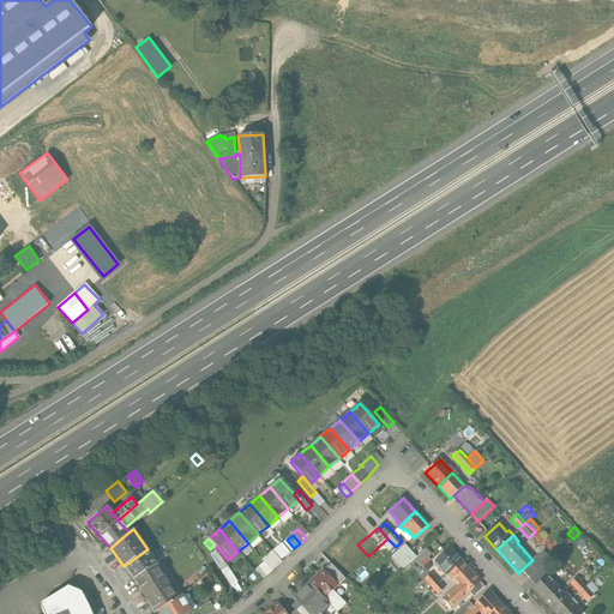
[(404,545),(391,557),(404,569),(416,557),(404,545)]
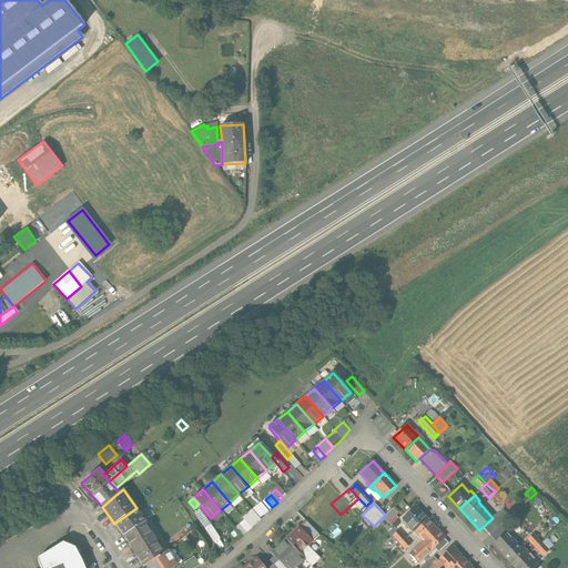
[(265,515),(264,514),(260,508),(259,507),(253,511),(260,519),(265,515)]
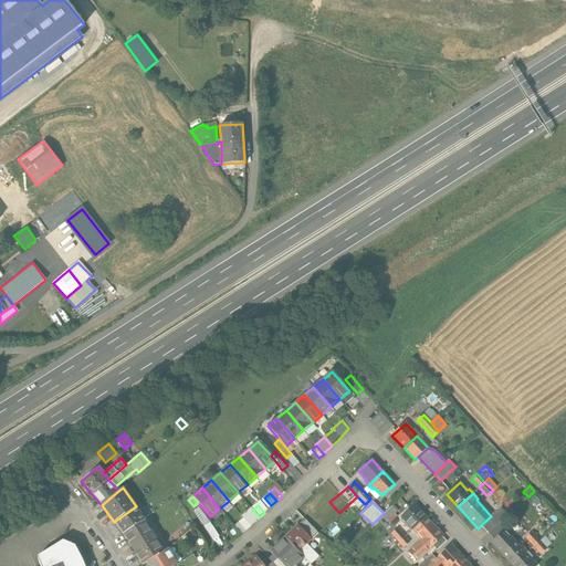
[(402,516),(413,530),(426,517),(415,505),(402,516)]
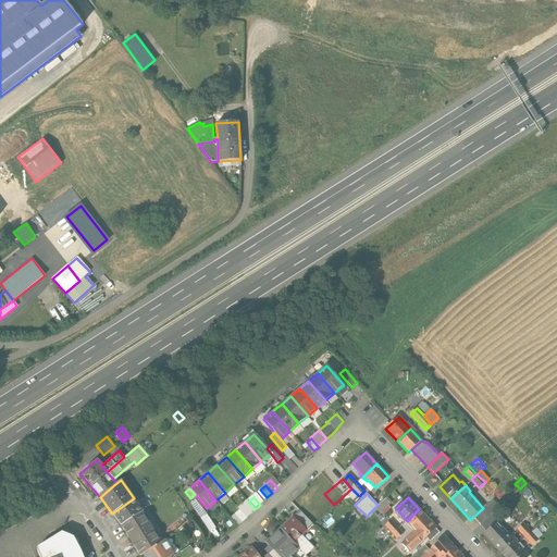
[(143,511),(134,498),(112,514),(121,524),(143,511)]
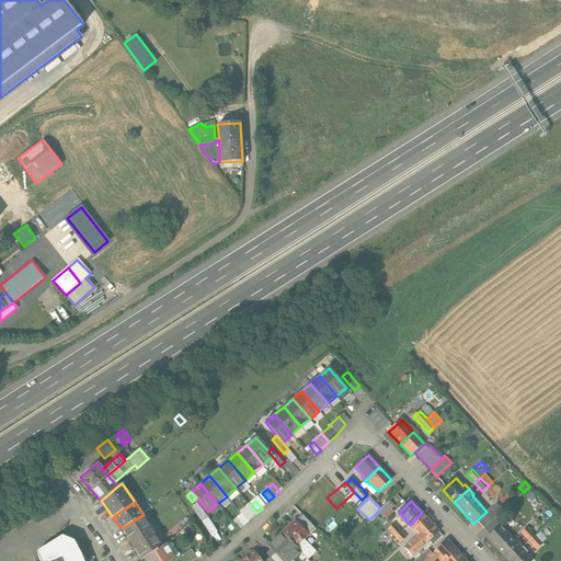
[(258,514),(256,513),(250,505),(249,503),(239,511),(241,513),(249,522),(258,514)]
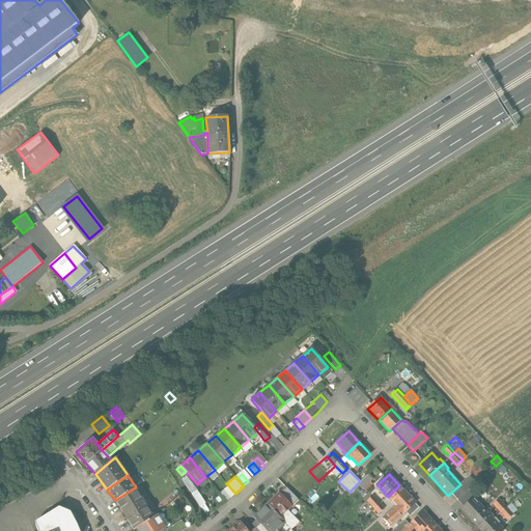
[(470,476),(460,484),(451,493),(458,500),(469,492),(477,483),(470,476)]
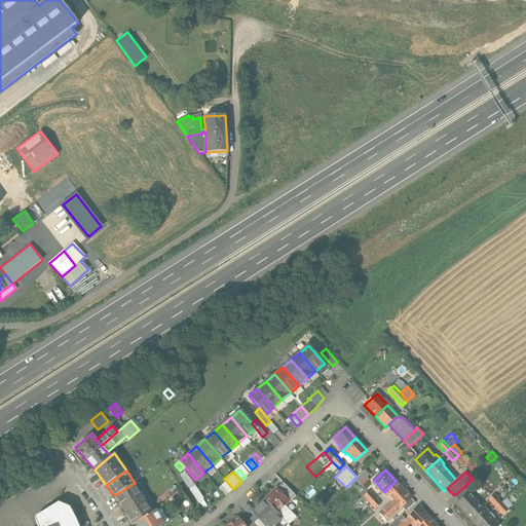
[(185,483),(192,491),(196,488),(194,486),(189,479),(185,483)]
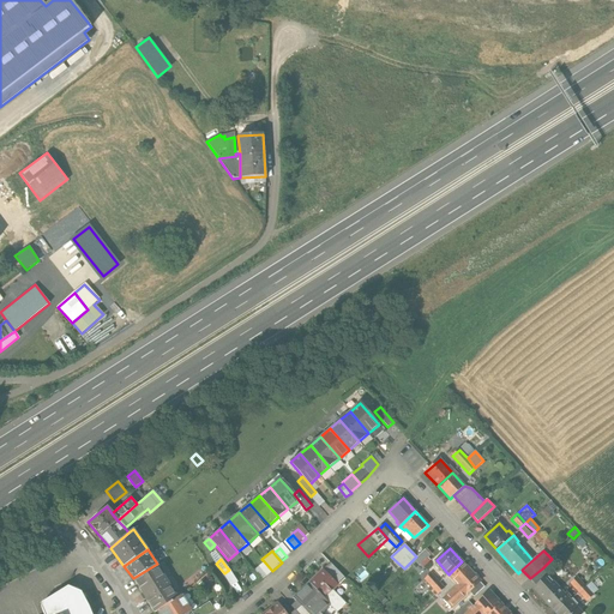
[(268,575),(272,571),(264,561),(259,566),(268,575)]
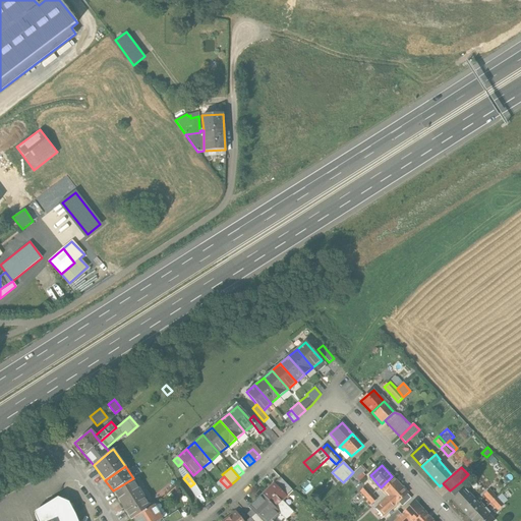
[(407,494),(392,476),(381,487),(389,496),(375,508),(383,516),(398,502),(407,494)]
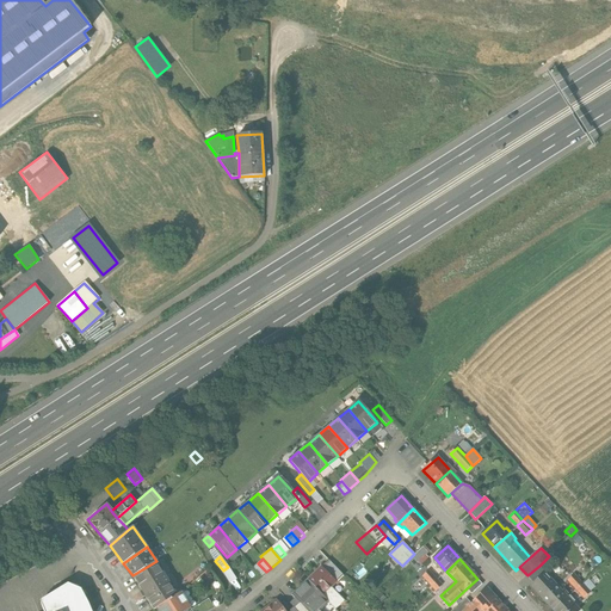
[(328,560),(321,566),(337,581),(343,575),(328,560)]
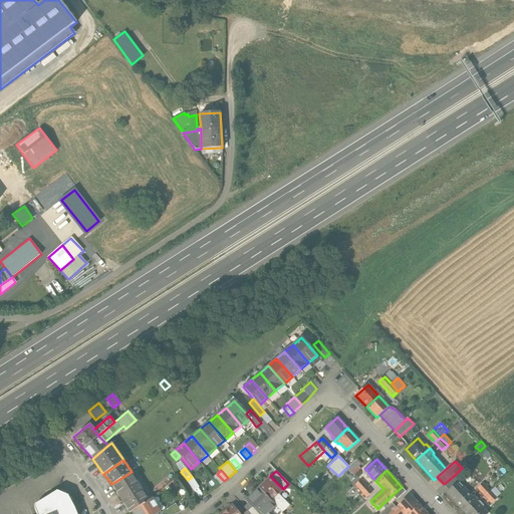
[(149,500),(132,472),(111,484),(129,513),(132,511),(149,500)]
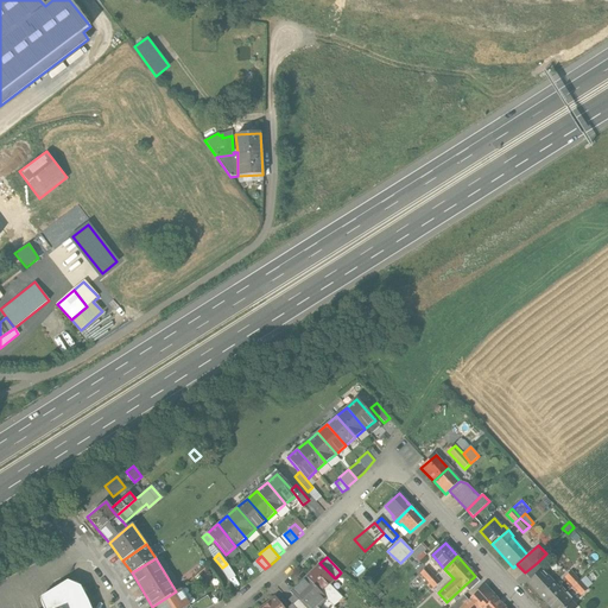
[(329,584),(335,578),(320,563),(305,577),(321,593),(329,584)]
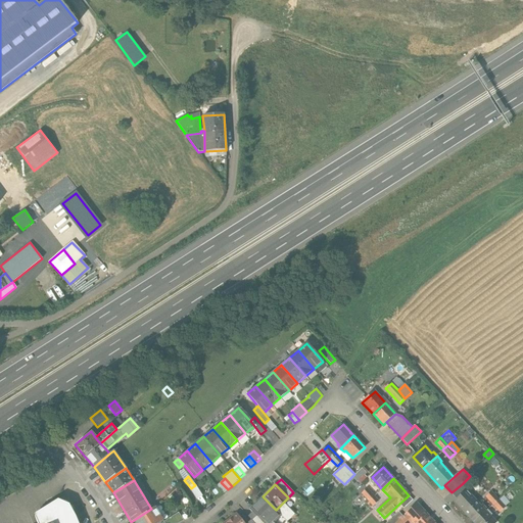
[(452,492),(458,498),(467,490),(462,484),(452,492)]
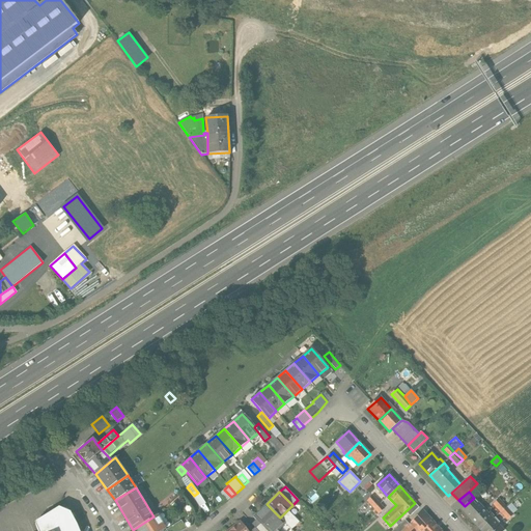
[(194,496),(193,496),(199,506),(204,503),(198,493),(194,496)]
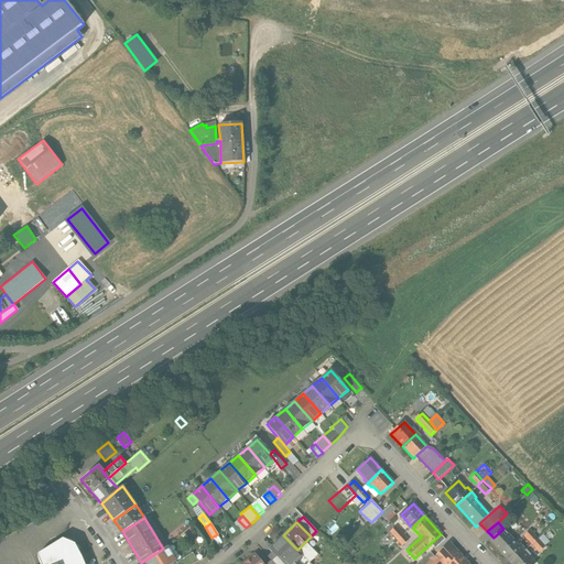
[(408,540),(396,527),(390,532),(402,545),(408,540)]
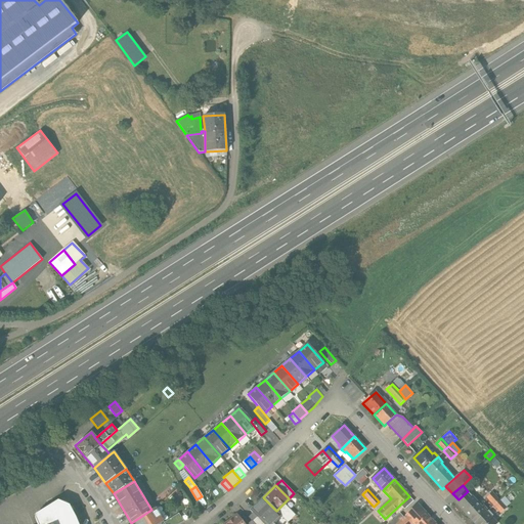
[(455,503),(474,523),(487,512),(468,491),(459,499),(455,503)]
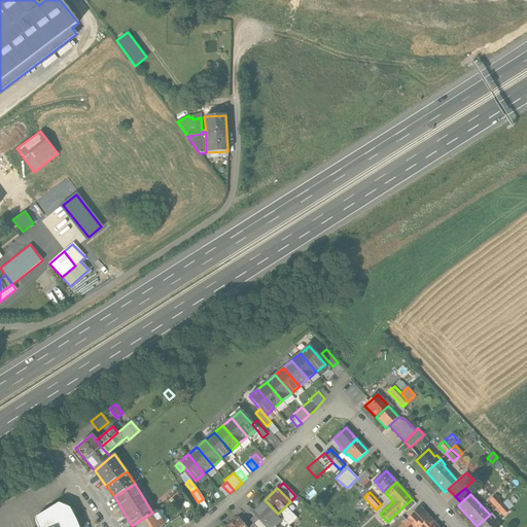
[(495,495),(490,500),(503,516),(508,511),(495,495)]
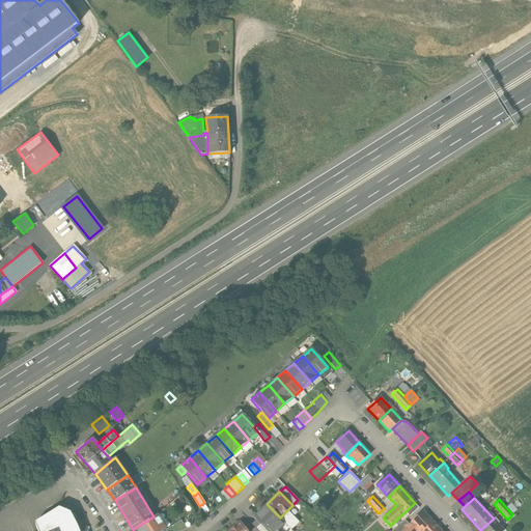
[(419,507),(415,503),(406,511),(410,515),(419,507)]
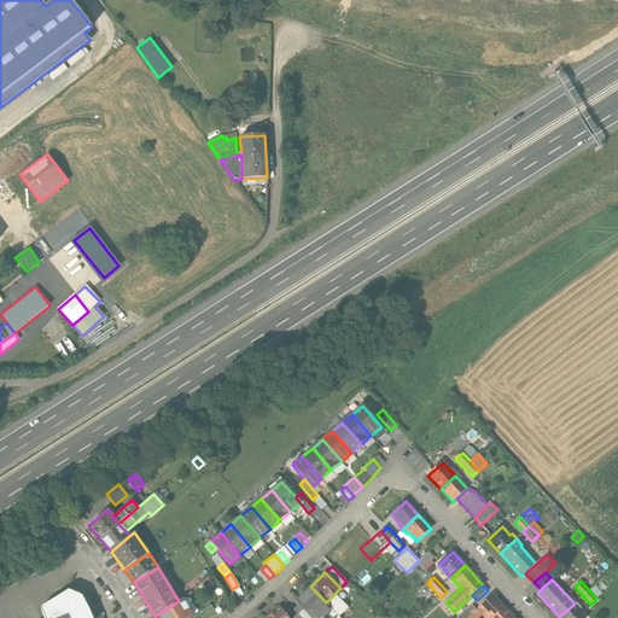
[(321,617),(332,608),(326,602),(310,587),(296,601),(298,604),(312,617),(321,617)]
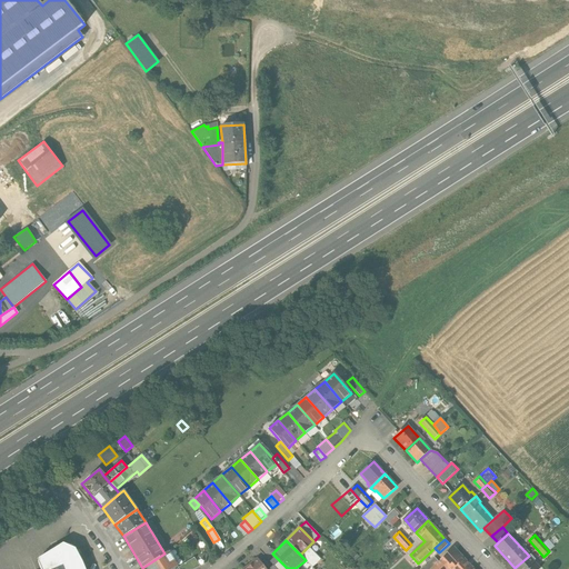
[(39,558),(38,562),(40,568),(85,568),(82,562),(75,549),(63,543),(39,558)]
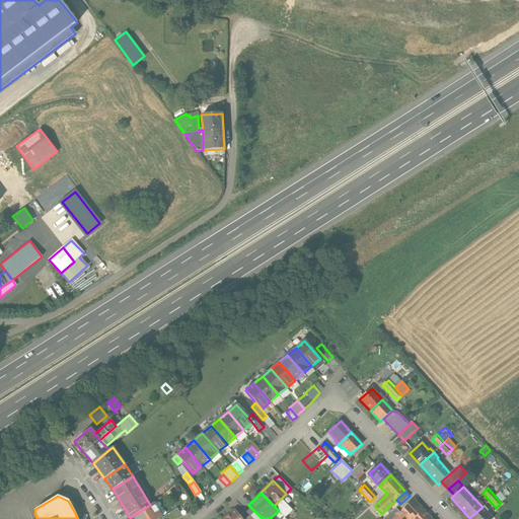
[(292,511),(281,499),(274,506),(279,511),(285,518),(292,511)]
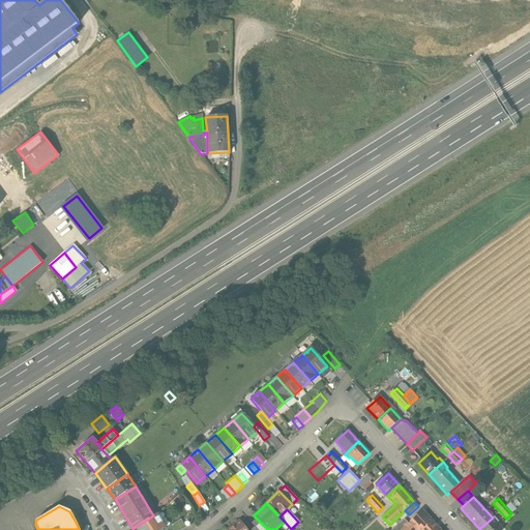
[(416,529),(417,529),(430,518),(423,510),(409,524),(401,529),(416,529)]
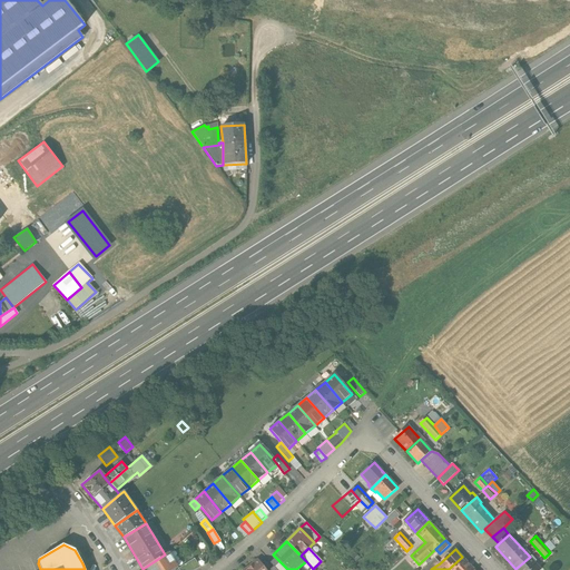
[(168,553),(165,554),(146,567),(147,569),(173,569),(177,568),(168,553)]
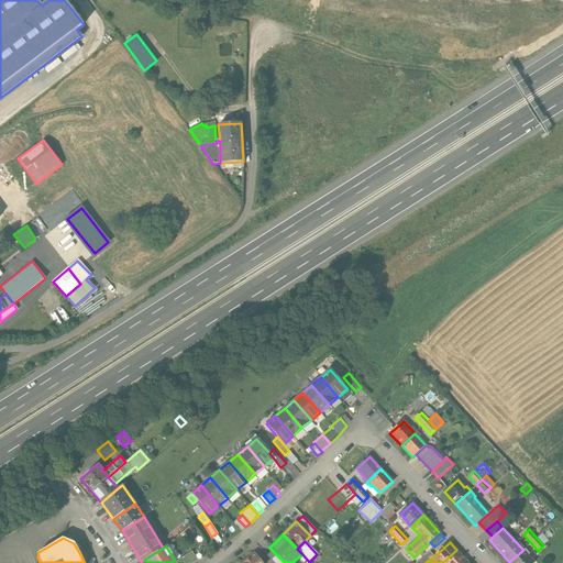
[(266,555),(269,560),(273,562),(284,562),(272,550),(266,555)]
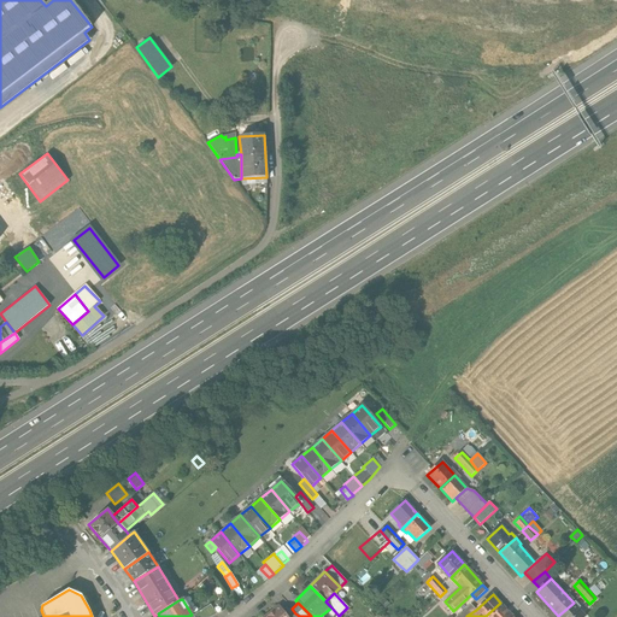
[(507,616),(511,615),(500,603),(486,616),(507,616)]
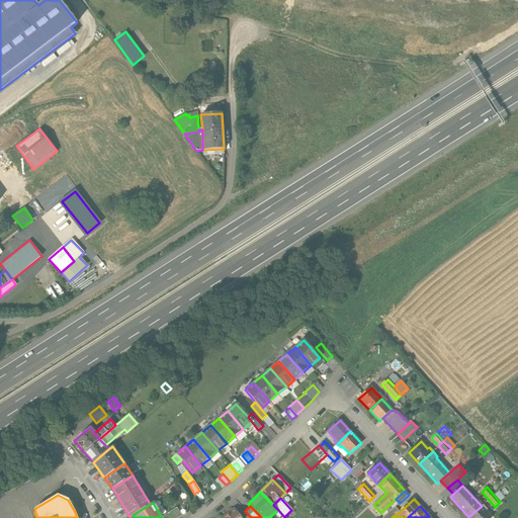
[(490,517),(492,517),(482,506),(468,517),(490,517)]
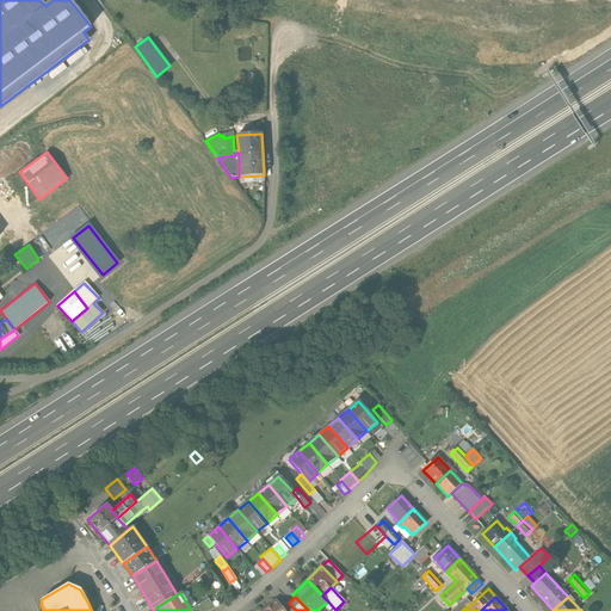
[(191,609),(191,610),(208,610),(214,608),(208,598),(191,609)]
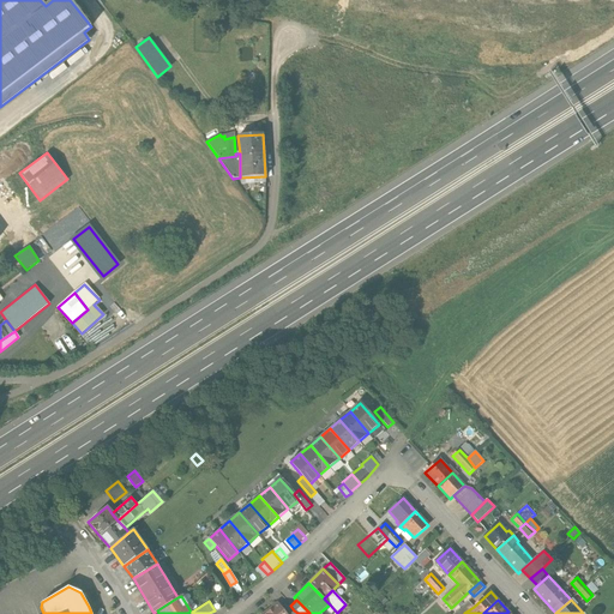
[(286,613),(277,602),(262,613),(286,613)]
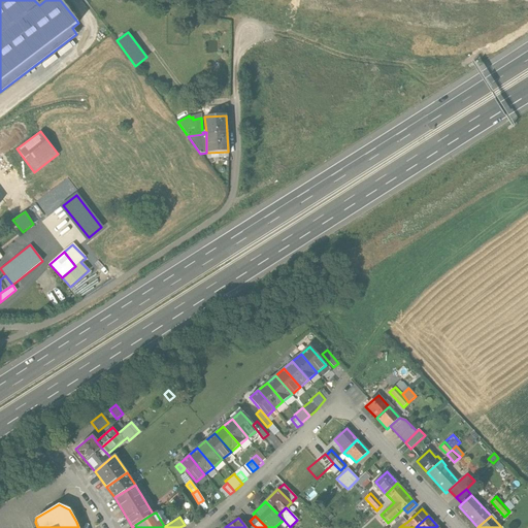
[(399,527),(407,522),(403,518),(391,527),(399,527)]
